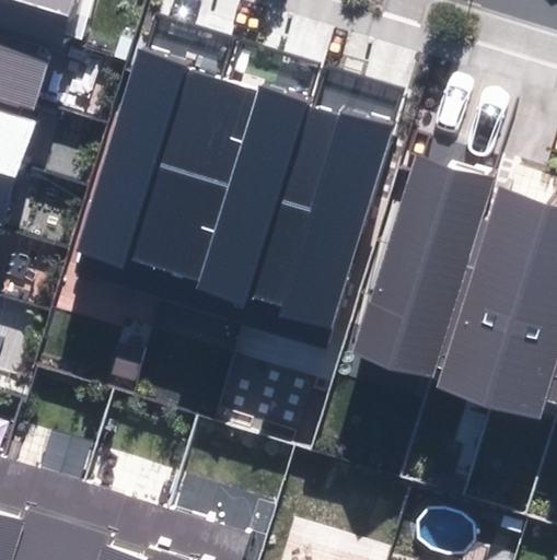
[(0,25),(58,44),(71,0),(0,0),(0,25)]
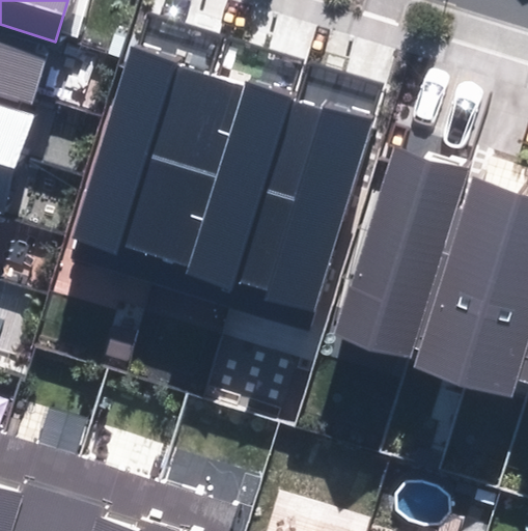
[(0,96),(28,106),(48,46),(0,30),(0,96)]
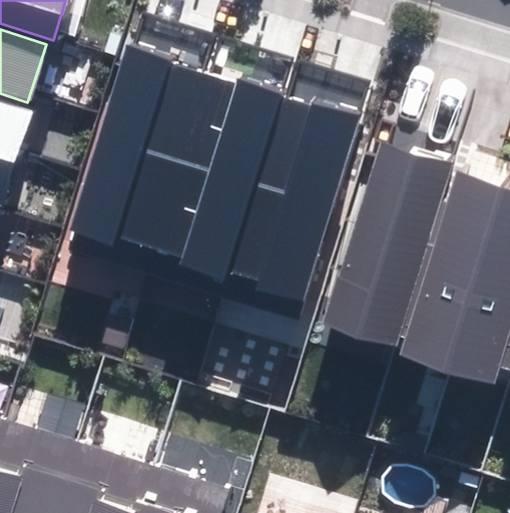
[(256,290),(300,304),(359,118),(123,45),(64,234),(112,249),(115,241),(179,262),(176,271),(225,287),(229,273),(259,282),(256,290)]
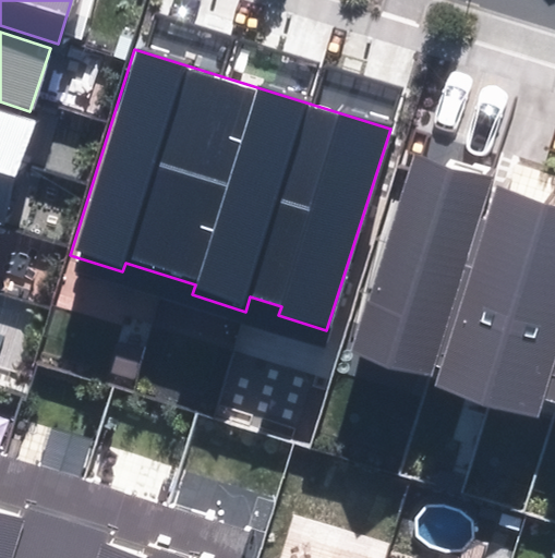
[(0,226),(34,120),(0,109),(0,226)]
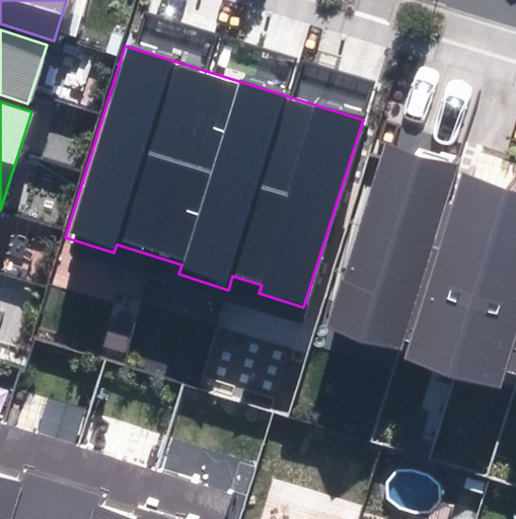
[(515,190),(460,172),(451,202),(445,200),(456,164),(385,142),(326,326),(397,349),(400,340),(408,343),(401,359),(497,388),(503,371),(515,374),(515,190)]
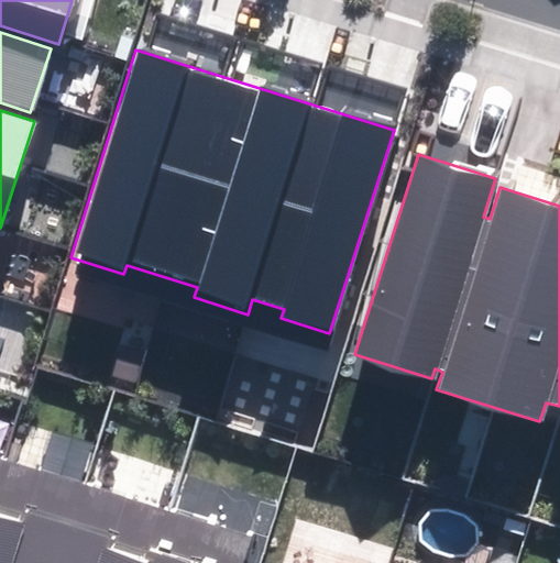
[(242,562),(251,537),(0,460),(0,562),(242,562)]
